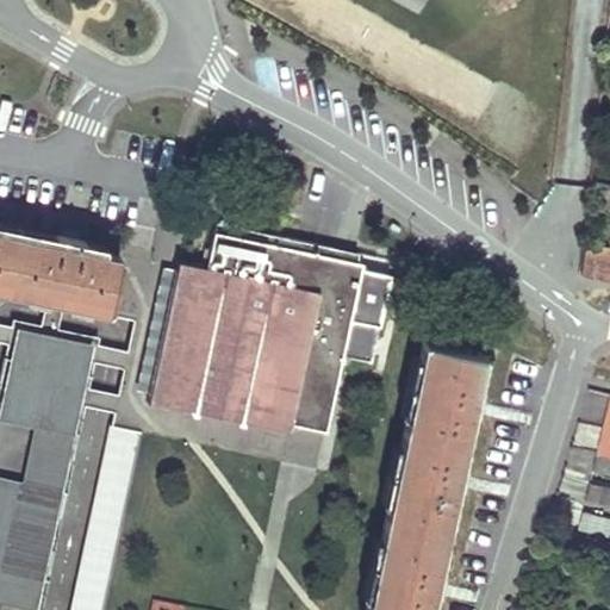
[(609,111),(602,110),(602,111),(598,128),(609,129),(609,111)]
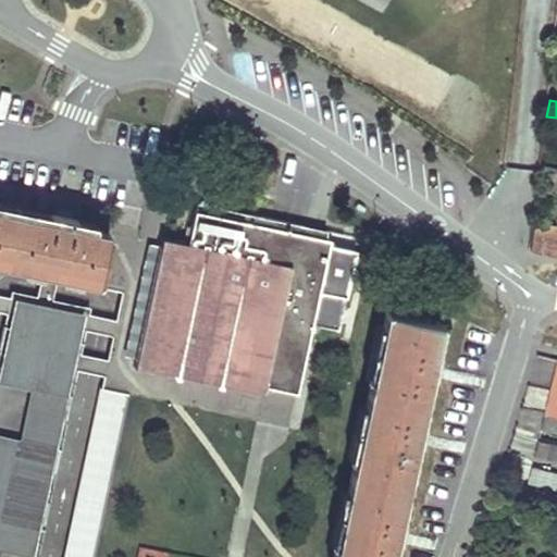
[(0,259),(99,281),(110,232),(94,229),(70,223),(71,217),(73,210),(66,209),(65,215),(62,214),(54,212),(53,219),(0,207),(0,259)]
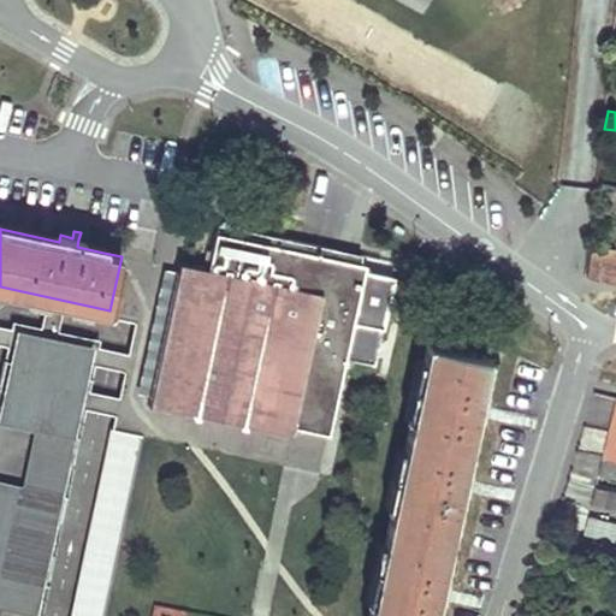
[(296,249),(217,231),(209,267),(182,261),(181,268),(178,268),(150,395),(154,395),(152,404),(292,434),(294,426),(330,433),(354,320),(383,326),(394,276),(365,268),(366,264),(296,249)]
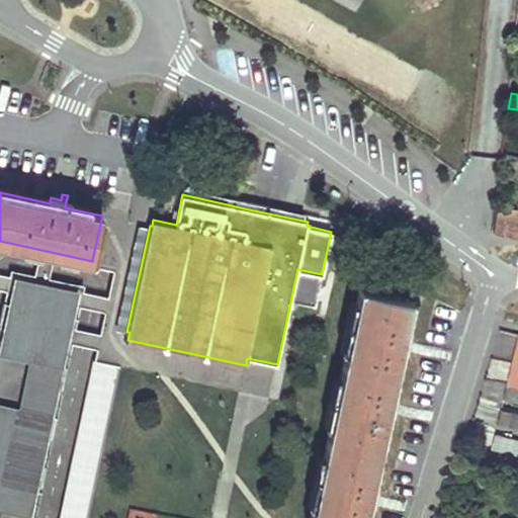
[(517,207),(496,203),(493,234),(517,239),(517,207)]
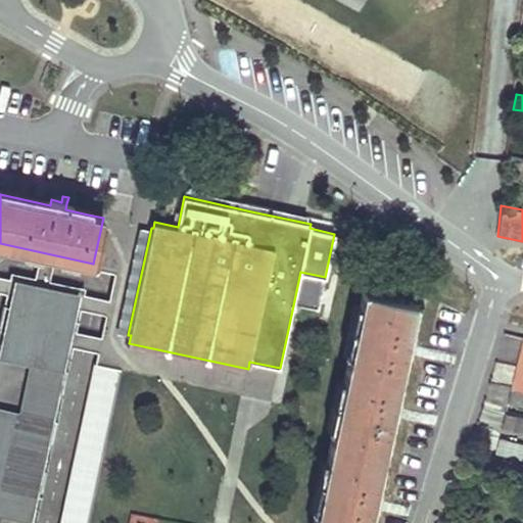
[(57,364),(70,298),(21,288),(8,352),(29,358),(57,364)]
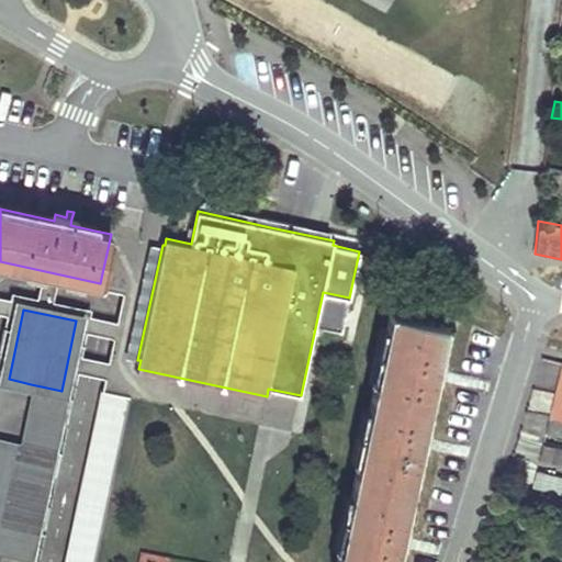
[(391,311),(336,561),(393,561),(395,549),(407,551),(409,534),(400,531),(417,449),(427,451),(431,435),(420,433),(431,381),(442,383),(446,367),(435,364),(444,323),(391,311)]
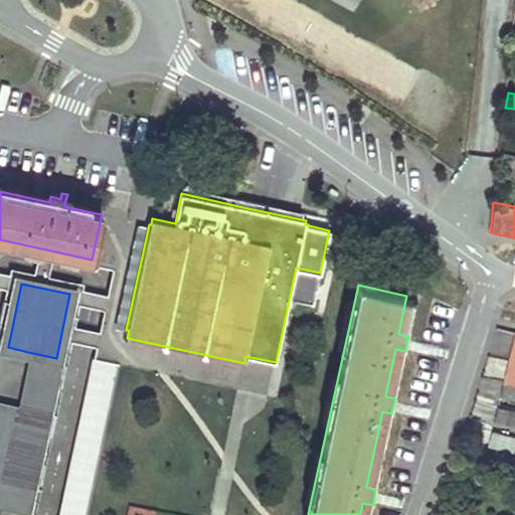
[(43,417),(56,358),(28,352),(16,411),(43,417)]
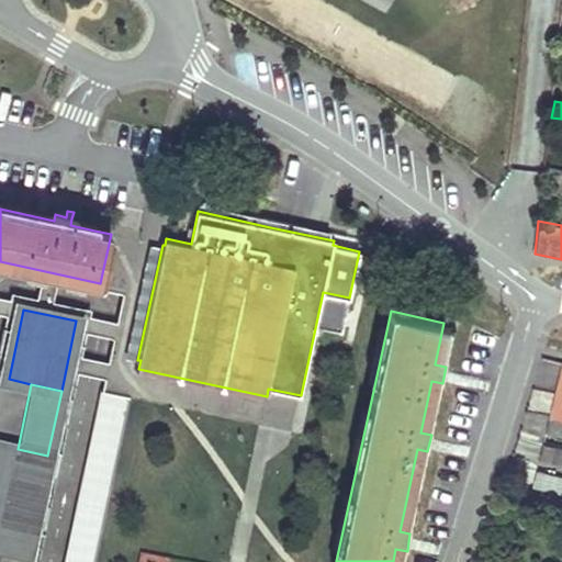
[(103,392),(100,391),(63,561),(94,561),(131,397),(103,392)]
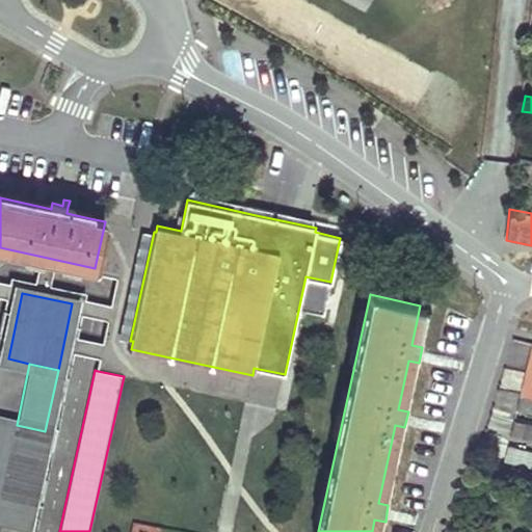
[(531,413),(531,397),(524,395),(519,410),(531,413)]
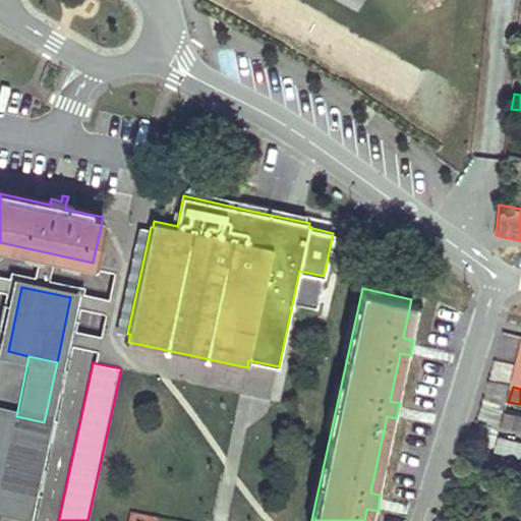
[(520,430),(520,415),(507,411),(503,426),(520,430)]
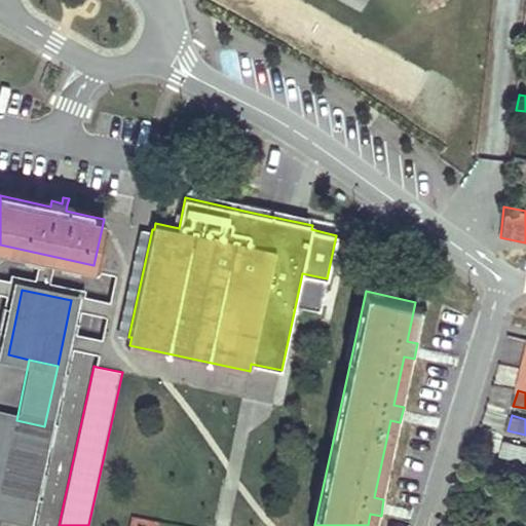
[(0,511),(26,517),(44,426),(16,420),(0,416),(0,511)]
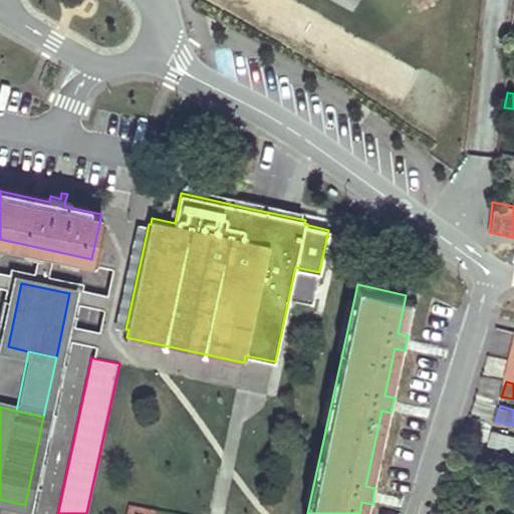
[(513,446),(513,437),(505,435),(493,432),(490,445),(512,452),(513,446)]
